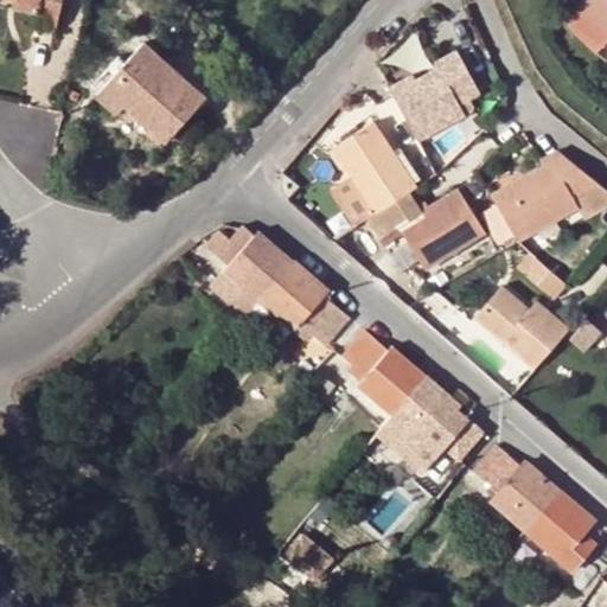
[(13,0),(12,7),(37,12),(36,21),(57,26),(62,0),(13,0)]
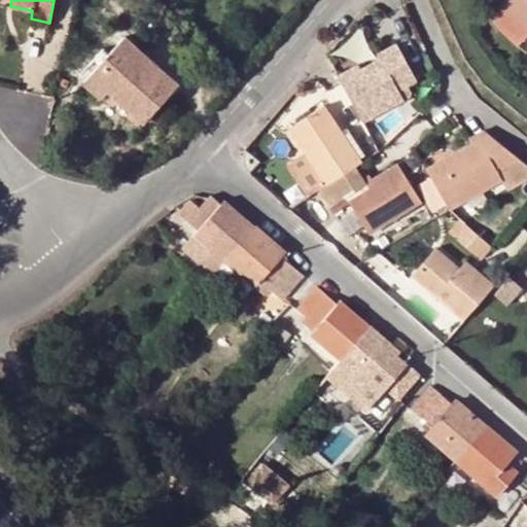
[(522,47),(526,41),(526,0),(511,0),(495,19),(504,31),(522,47)]
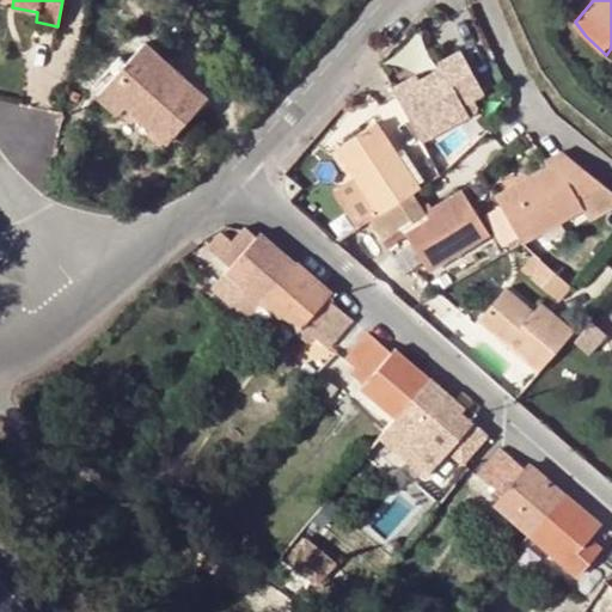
[(124,108),(165,142),(206,97),(145,42),(97,95),(118,114),(124,108)]
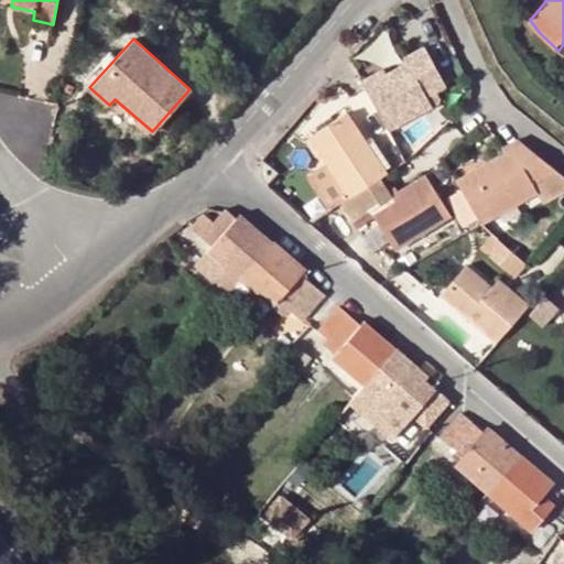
[(386,71),(362,84),(393,139),(438,115),(430,99),(448,89),(426,49),(407,61),(409,64),(388,76),(386,71)]
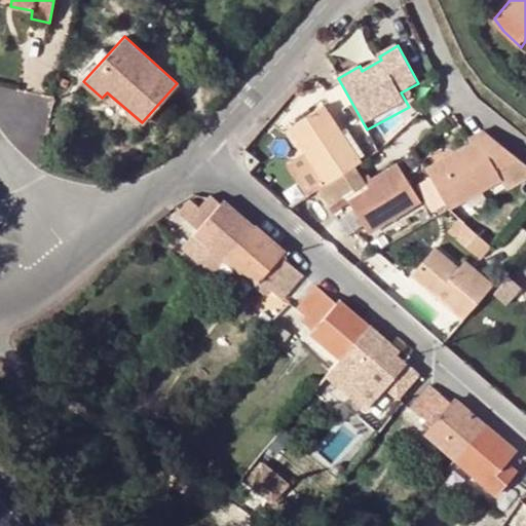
[(107,92),(102,98),(137,128),(142,122),(107,92)]
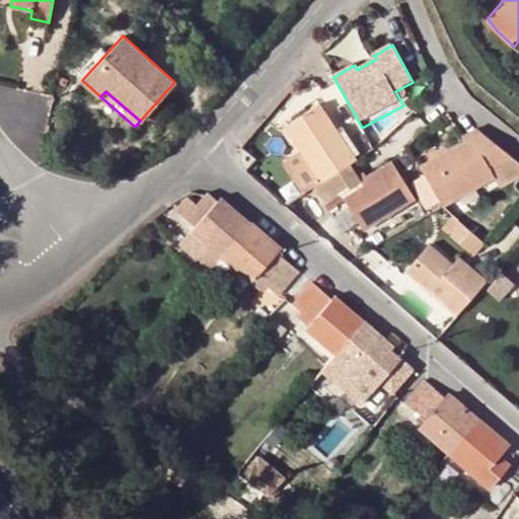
[(324,182),(329,179),(352,165),(358,161),(320,105),(287,128),(302,150),(315,169),(324,182)]
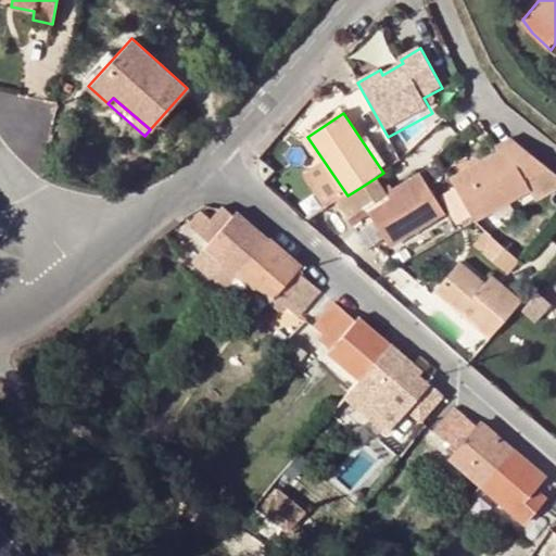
[(525,177),(547,165),(513,139),(498,147),(502,153),(453,180),(476,220),(530,188),(525,177)]
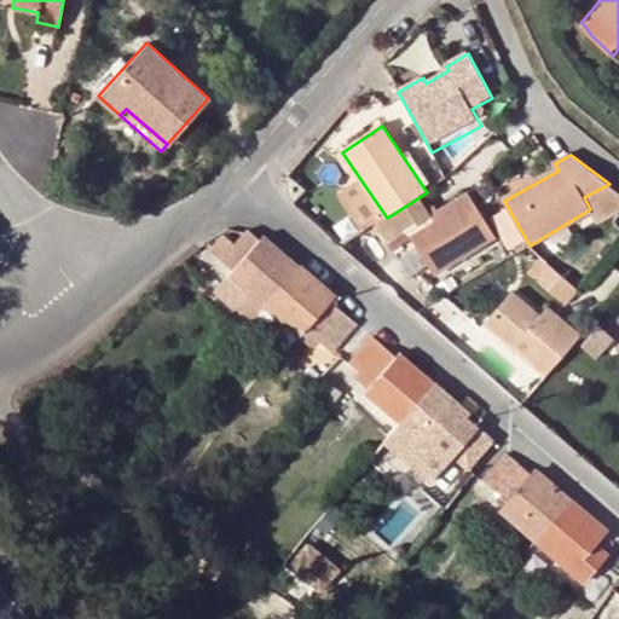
[(376,202),(360,179),(337,195),(363,233),(375,226),(387,218),(376,202)]
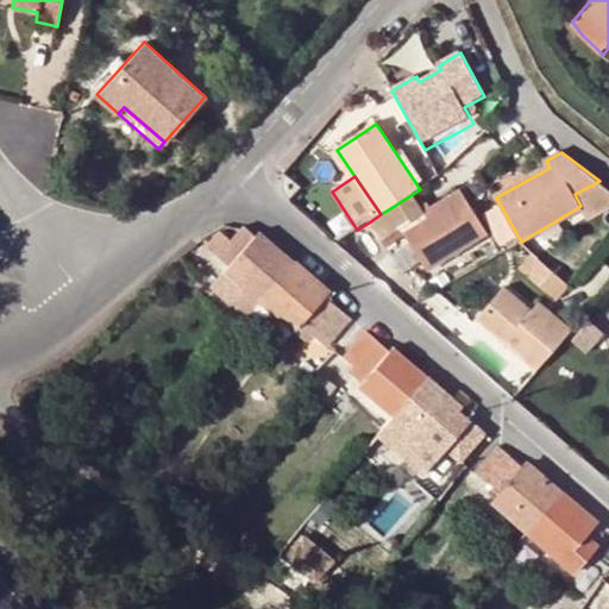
[(608,207),(608,188),(600,181),(575,194),(581,206),(586,220),(608,207)]
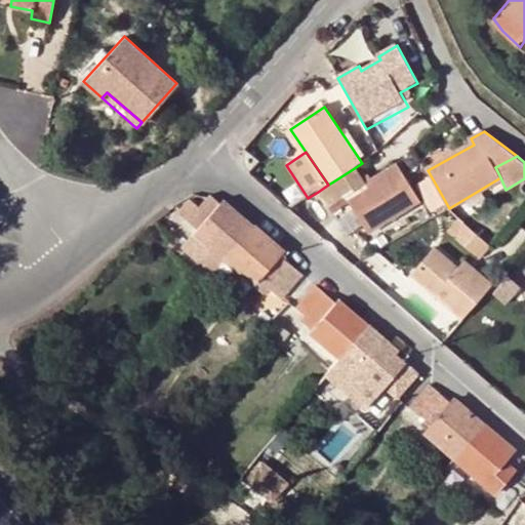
[(367,186),(356,167),(333,182),(342,198),(344,199),(348,196),(365,224),(371,233),(421,201),(400,165),(367,186)]
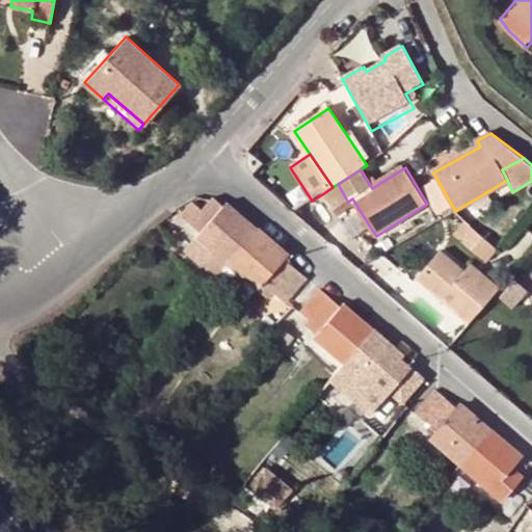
[(333,187),(322,194),(331,209),(347,201),(338,184),(333,187)]
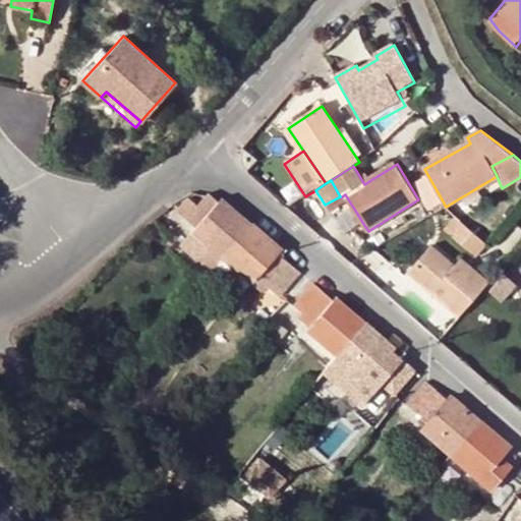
[(215,269),(224,256),(252,224),(224,199),(220,203),(212,194),(203,205),(197,199),(193,204),(190,200),(179,213),(198,228),(182,246),(198,262),(203,257),(215,269)]
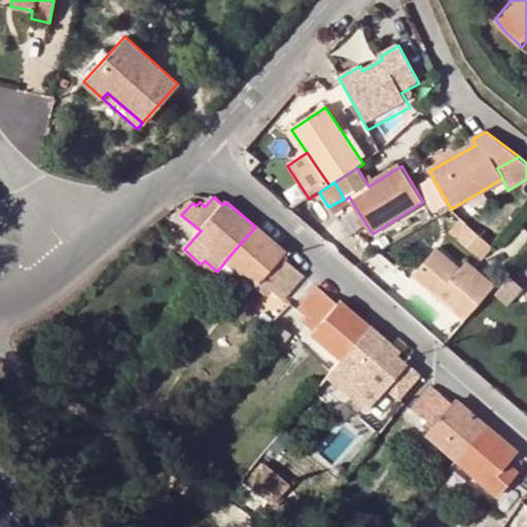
[(352,203),(349,197),(345,200),(344,199),(328,207),(335,214),(352,203)]
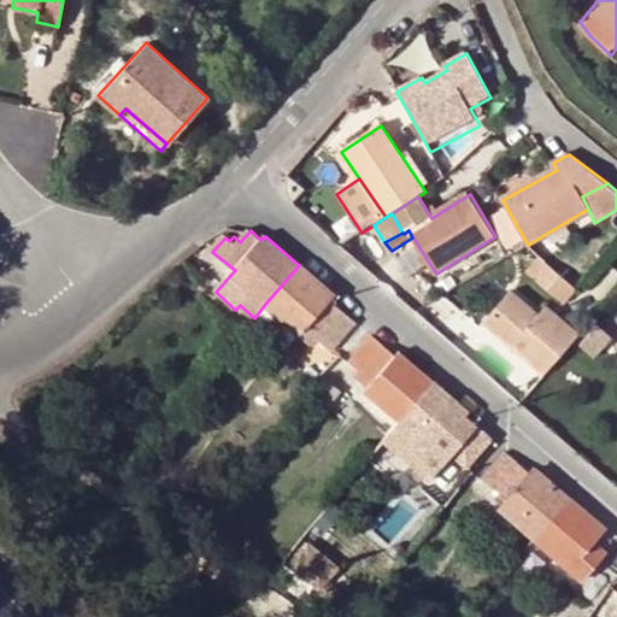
[(429,263),(417,244),(395,258),(409,277),(429,263)]
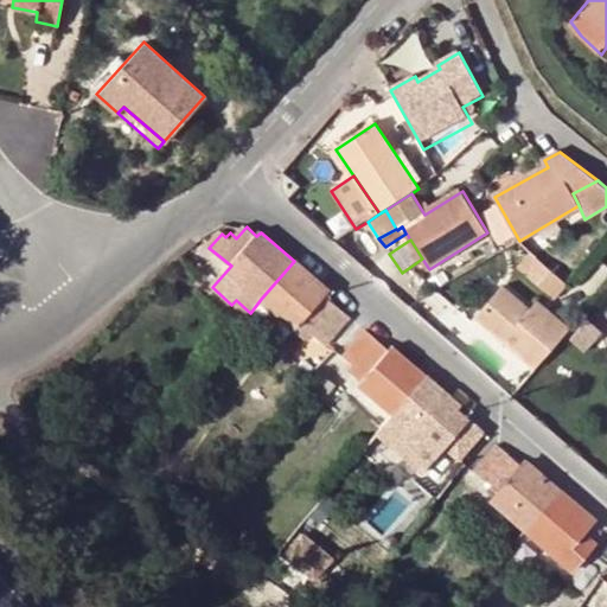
[(557,298),(569,285),(536,257),(525,270),(557,298)]
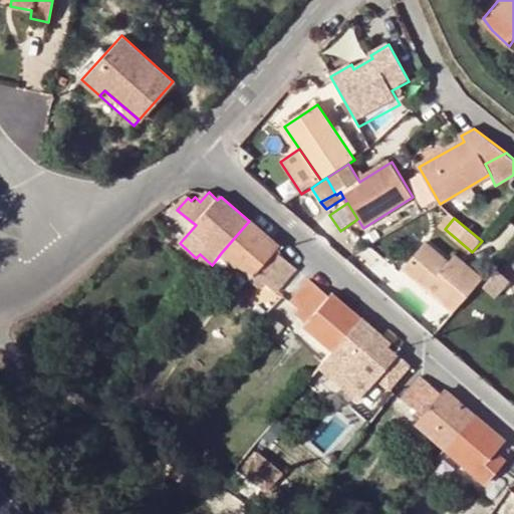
[(274,249),(278,245),(249,221),(221,253),(250,278),(253,274),(262,283),(266,279),(279,290),(297,269),(274,249)]
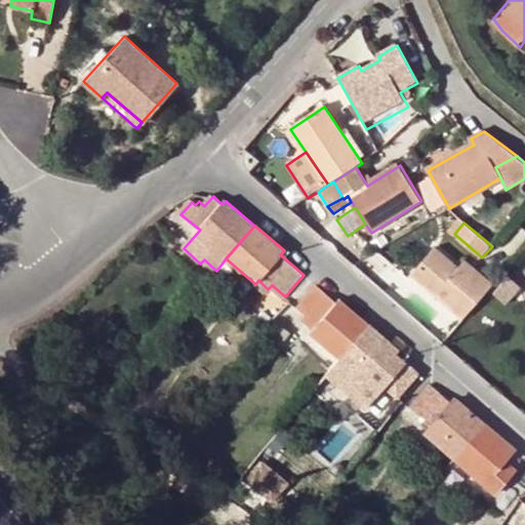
[(465,320),(489,291),(495,284),(477,270),(472,276),(461,268),(436,246),(412,275),(465,320)]
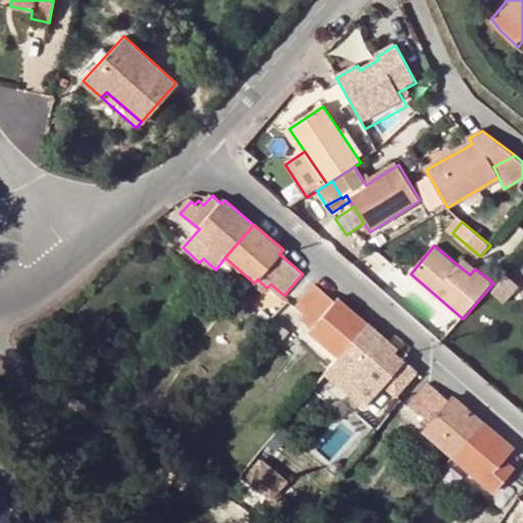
[(225,257),(216,270),(212,273),(241,296),(254,283),(225,257)]
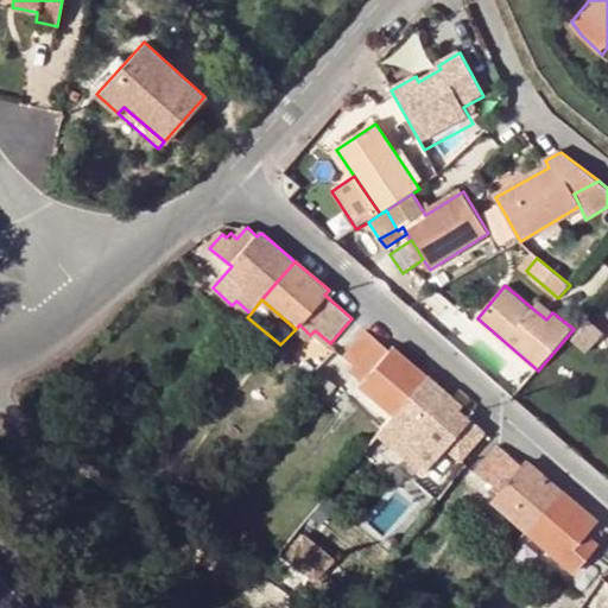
[(534,310),(546,320),(552,312),(540,303),(534,310)]
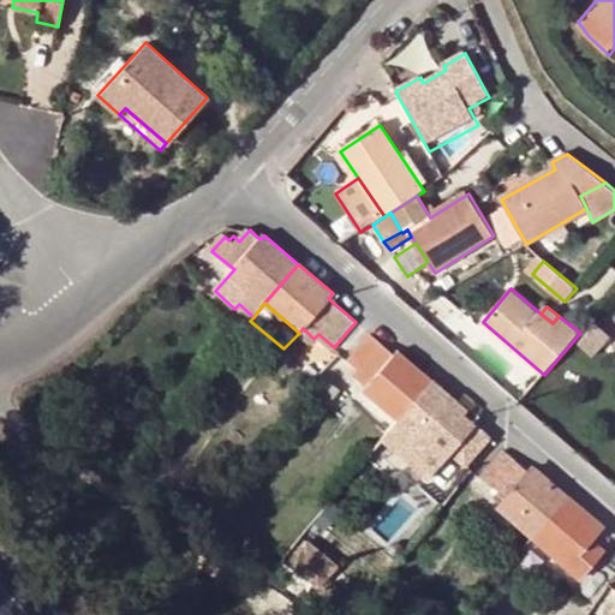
[(596,327),(579,346),(593,358),(609,339),(596,327)]
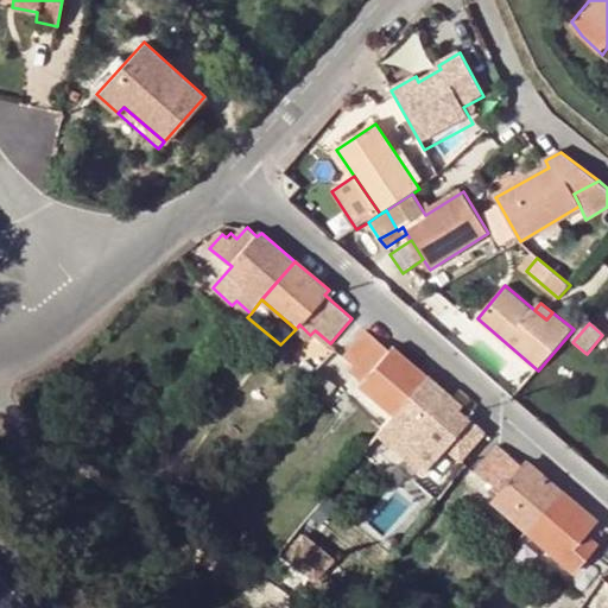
[(394,415),(428,377),(394,348),(391,352),(367,330),(344,356),(356,367),(353,372),(365,382),(361,386),(394,415)]
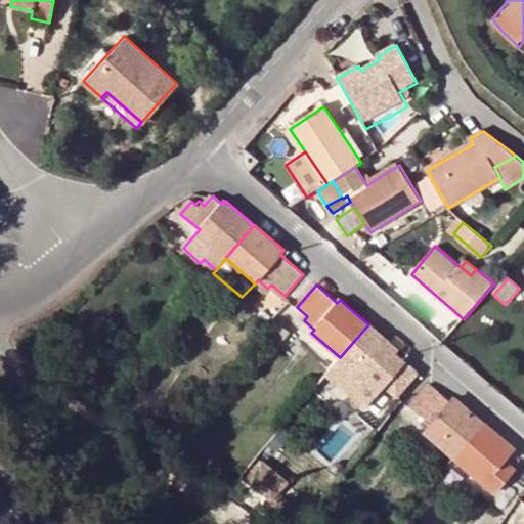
[(368,324),(340,357),(329,370),(358,395),(369,383),(377,389),(380,386),(384,390),(386,388),(398,398),(419,374),(395,353),(398,349),(368,324)]
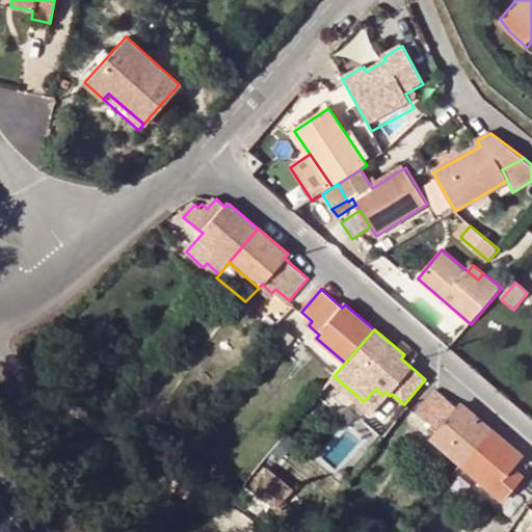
[(304,351),(334,376),(345,363),(316,338),(304,351)]
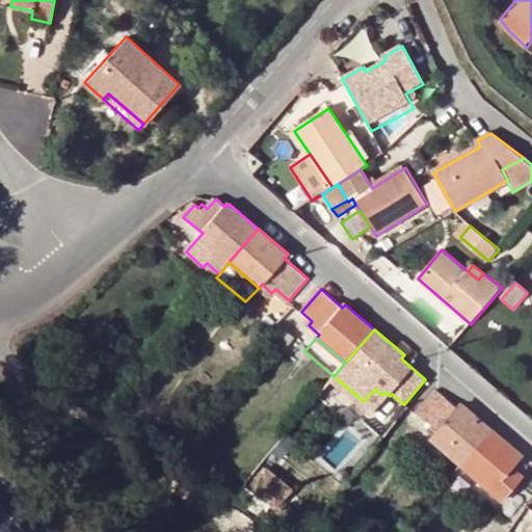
[(433,439),(463,466),(491,431),(462,405),(459,408),(437,390),(415,415),(437,434),(433,439)]
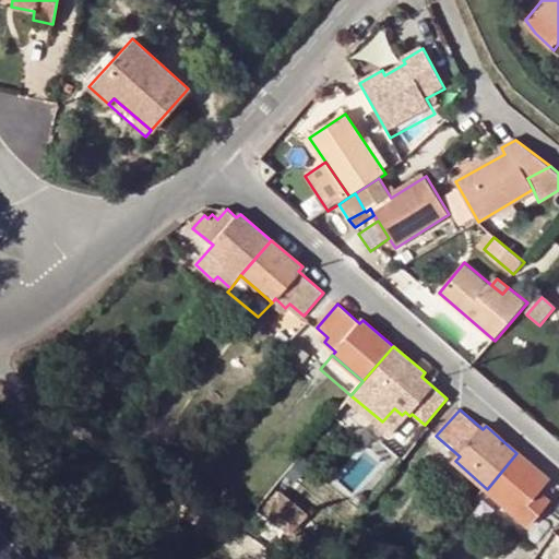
[(558,495),(545,484),(548,479),(516,453),(487,489),(503,504),(518,515),(522,511),(532,520),(540,511),(544,514),(558,497),(558,495)]
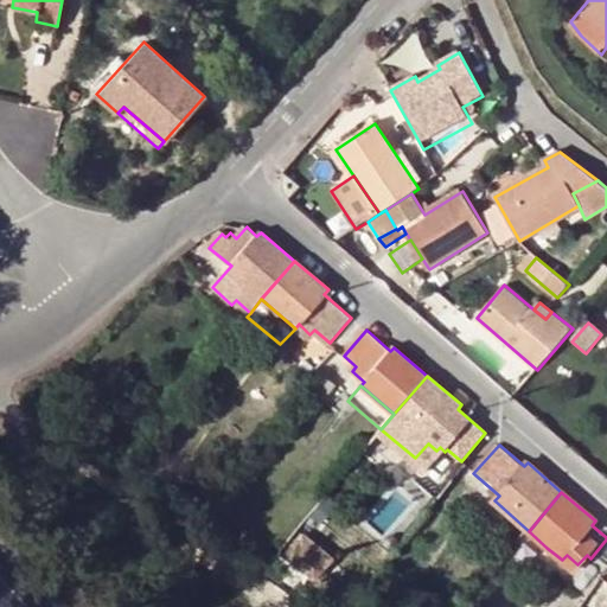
[(483,515),(517,545),(529,531),(494,500),(483,515)]
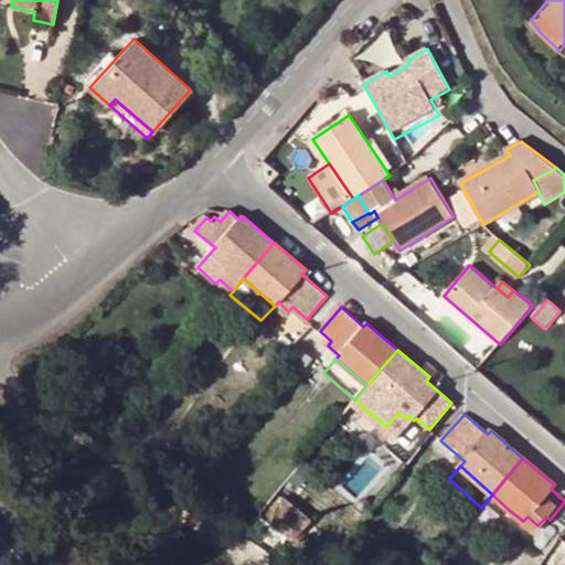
[(509,510),(492,494),(481,508),(499,522),(509,510)]
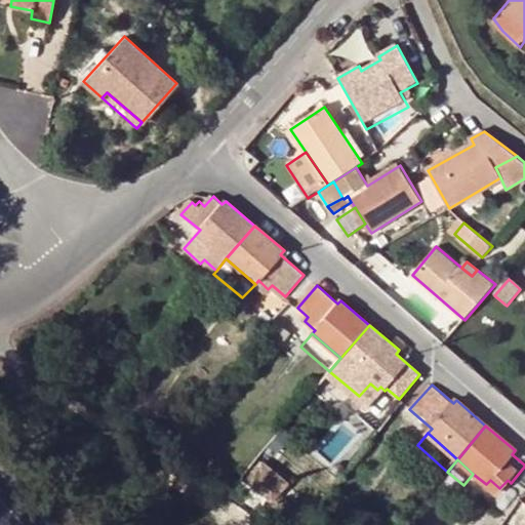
[(258,466),(246,482),(266,497),(278,482),(258,466)]
